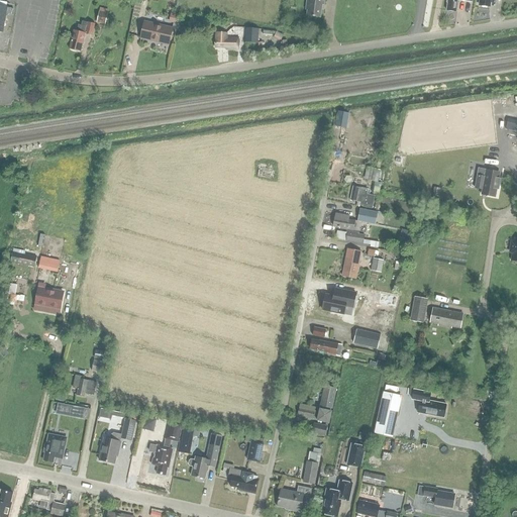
[(306,0),(305,9),(307,9),(306,15),(320,17),(321,4),(323,5),(323,0),(306,0)]
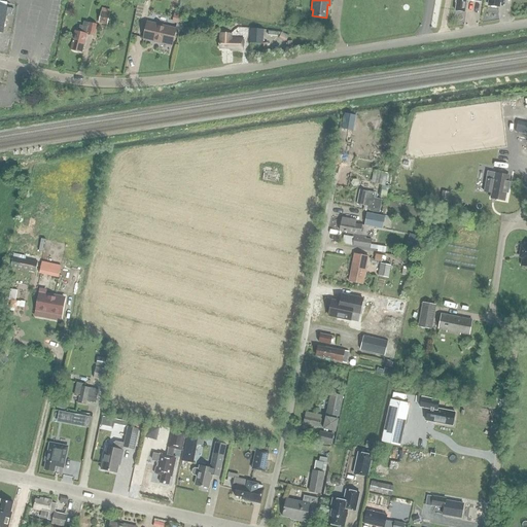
[(455,10),(464,12),(465,0),(471,0),(481,1),(480,0),(455,0),(455,2),(456,3),(455,10)]
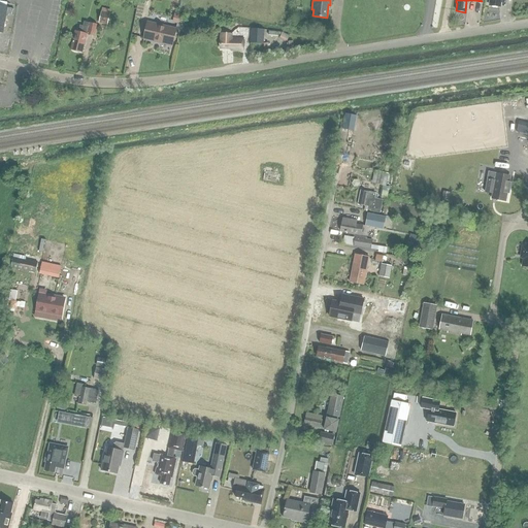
[(0,31),(2,32),(5,14),(13,15),(14,9),(6,8),(6,7),(0,6),(0,31)]
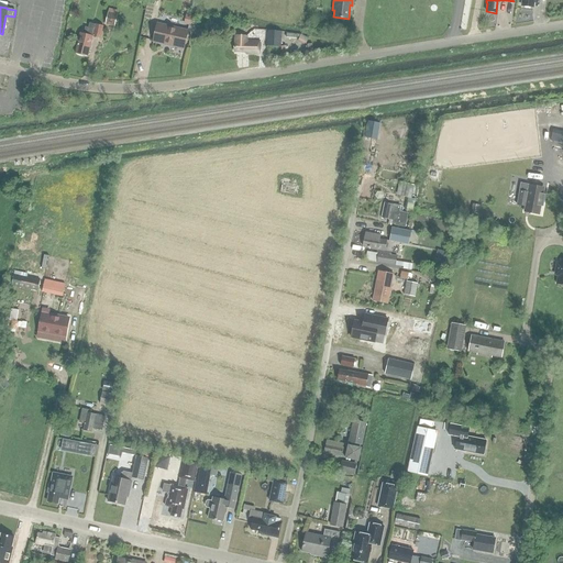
[(109,9),(106,20),(107,20),(106,24),(113,26),(114,21),(116,22),(118,11),(109,9)]
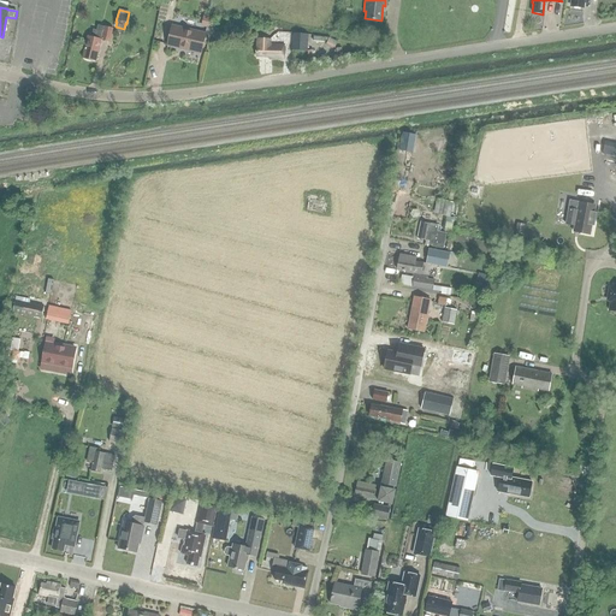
[(215,28),(218,18),(207,16),(205,25),(215,28)]
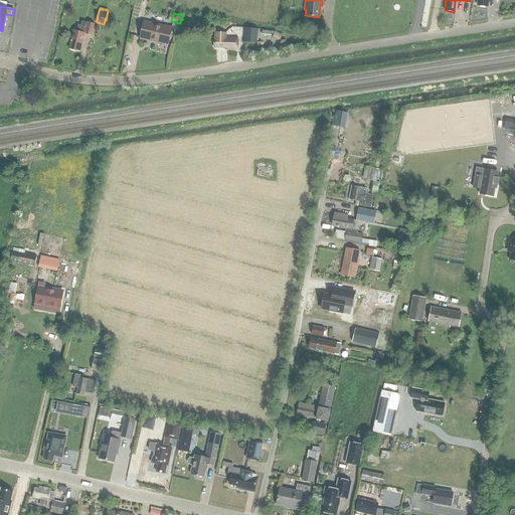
[(80,25),(77,25),(76,31),(73,30),(68,48),(79,51),(81,45),(82,45),(86,33),(92,35),(94,24),(81,21),(80,25)]
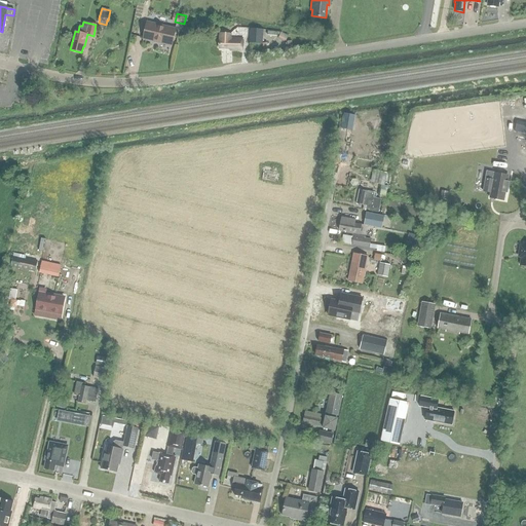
[(175,30),(147,23),(143,38),(172,44),(175,30)]
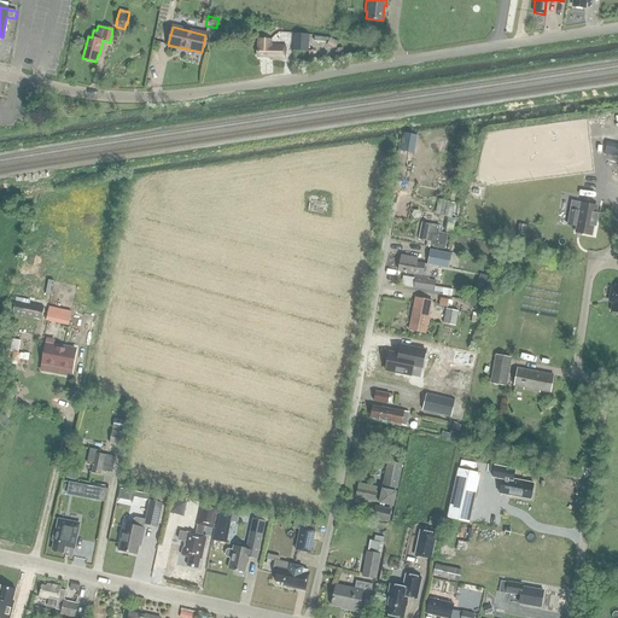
[(292,51),(308,52),(309,34),(293,34),(292,51)]
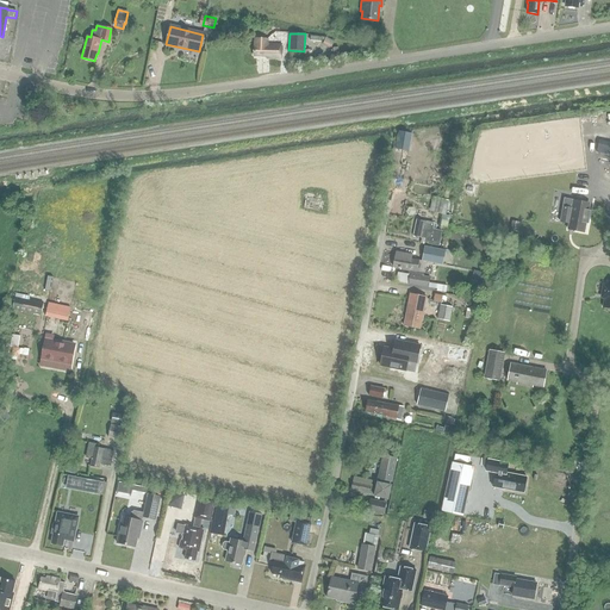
[(266,58),(280,58),(281,44),(267,44),(267,39),(255,38),(254,56),(266,56),(266,58)]
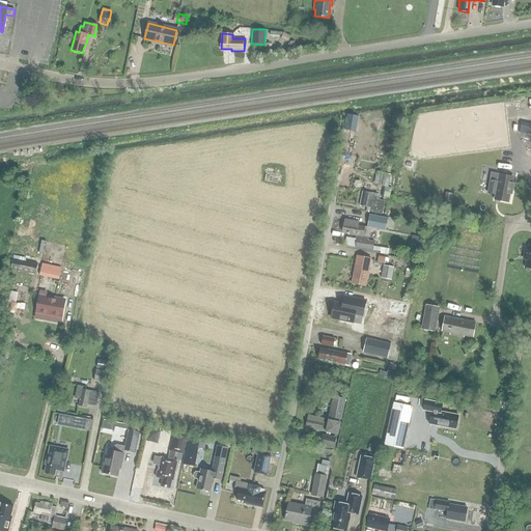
[(530,127),(521,124),(519,133),(530,135),(530,127)]
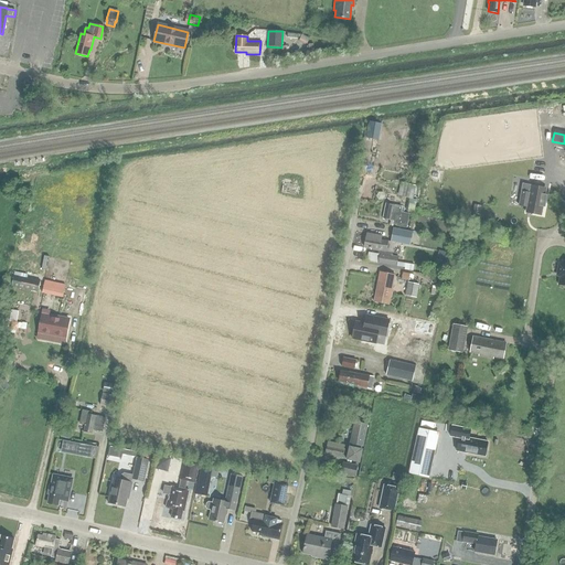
[(283,183),(280,192),(295,195),(295,194),(297,194),(298,191),(296,191),(297,185),(283,183)]
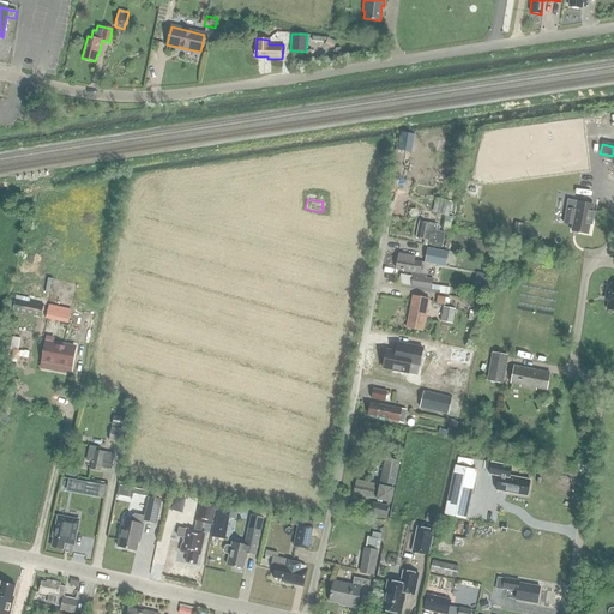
[(569,200),(564,223),(572,226),(571,232),(588,234),(589,224),(591,226),(594,212),(590,212),(591,205),(569,200)]
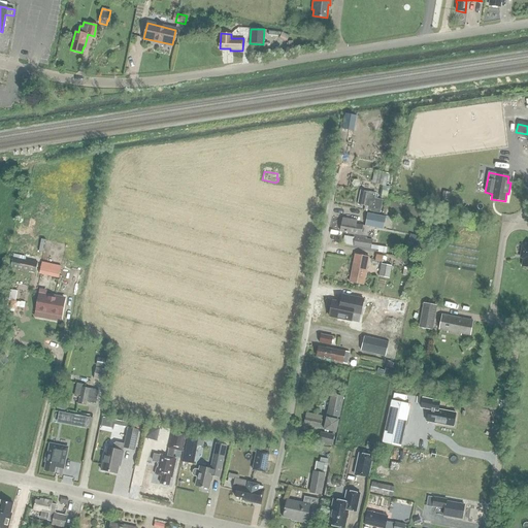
[(367,209),(380,212),(383,200),(373,198),(374,193),(360,190),(358,204),(367,206),(367,209)]
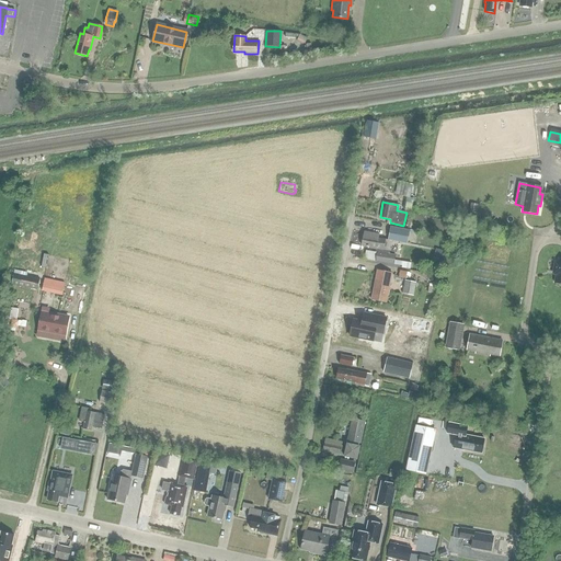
[(388,240),(407,244),(410,230),(390,227),(388,240)]
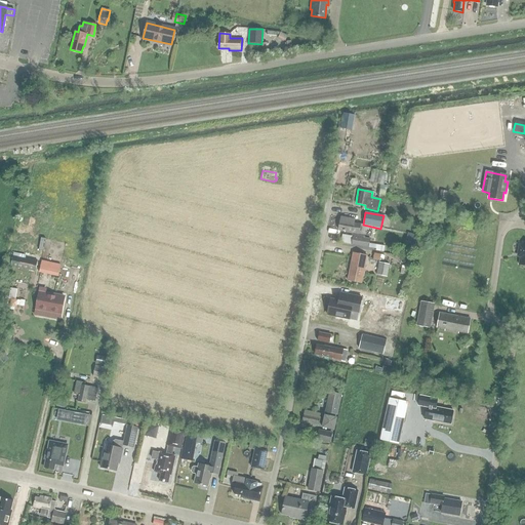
[(351,244),(368,247),(369,239),(363,238),(364,235),(358,234),(360,224),(354,223),(354,219),(340,216),(337,230),(345,231),(344,232),(351,233),(351,236),(353,237),(351,244)]
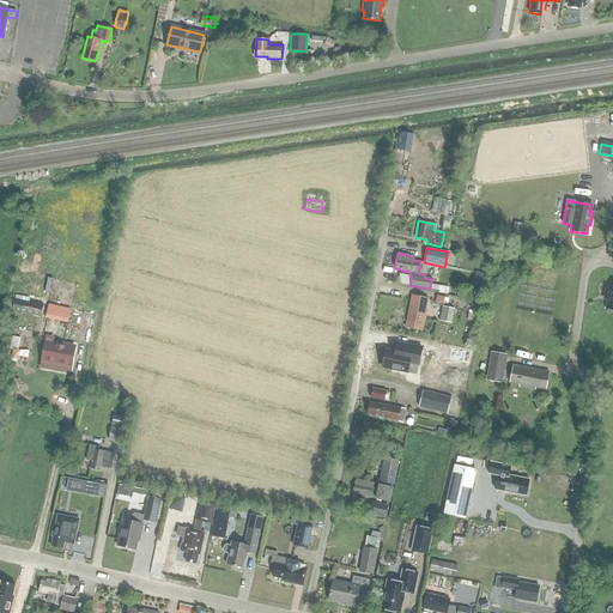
[(480,279),(474,277),(469,293),(475,296),(474,298),(480,299),(485,285),(479,284),(480,279)]
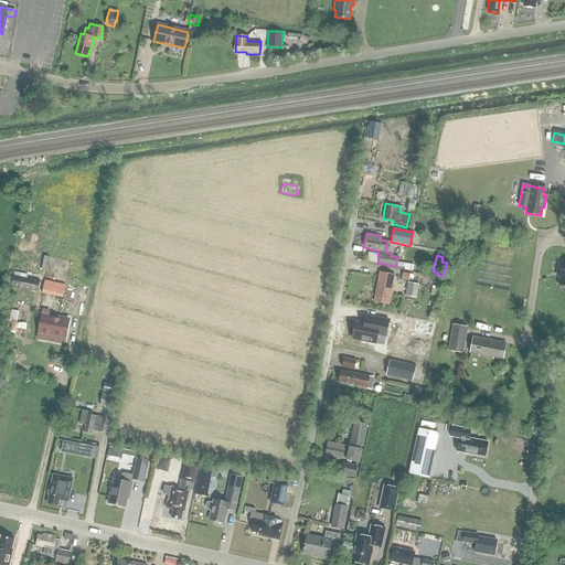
[(388,305),(394,275),(386,274),(380,273),(374,301),(388,305)]
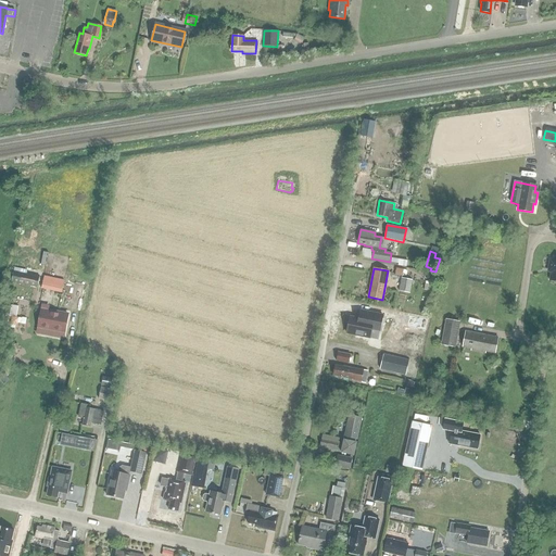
[(11,282),(37,288),(39,276),(13,270),(11,282)]
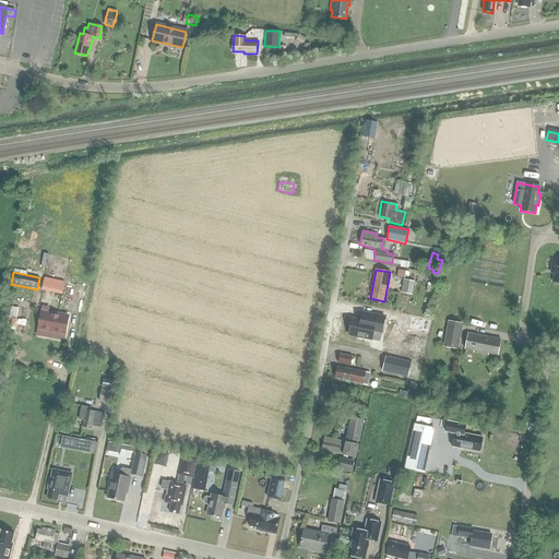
[(47,277),(45,289),(66,294),(68,282),(47,277)]
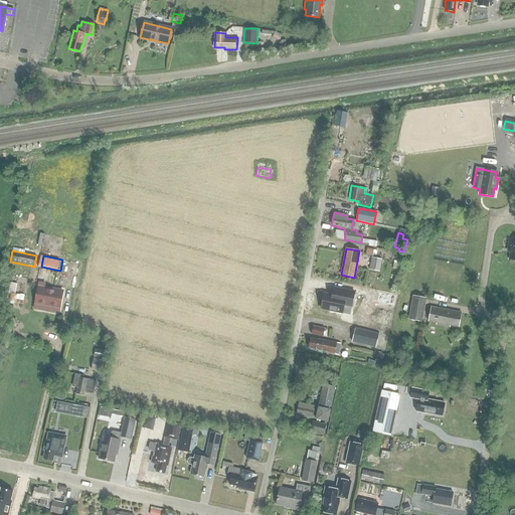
[(369,270),(379,272),(381,260),(371,258),(369,270)]
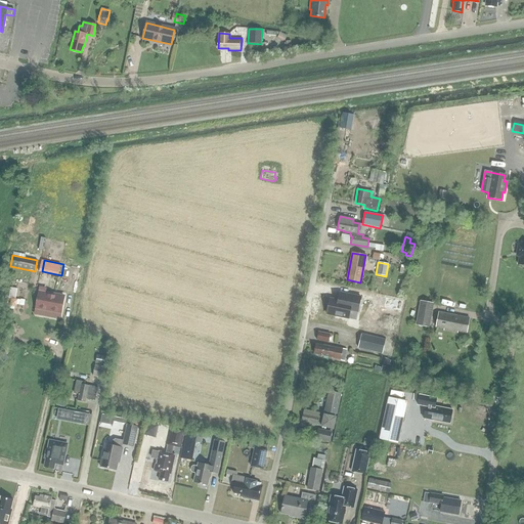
[(72,267),(71,279),(83,280),(84,268),(72,267)]
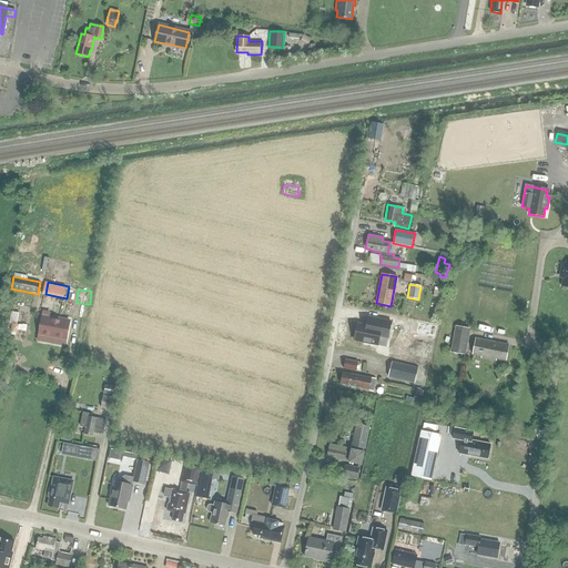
[(39,334),(66,340),(69,321),(43,316),(39,334)]
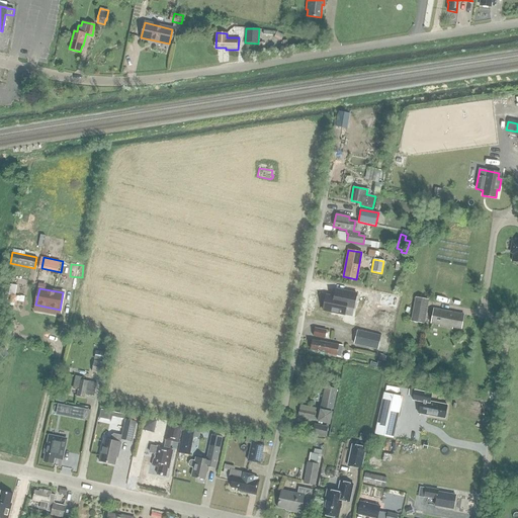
[(326,295),(323,310),(344,315),(346,307),(354,309),(357,293),(342,290),(336,288),(334,296),(326,295)]
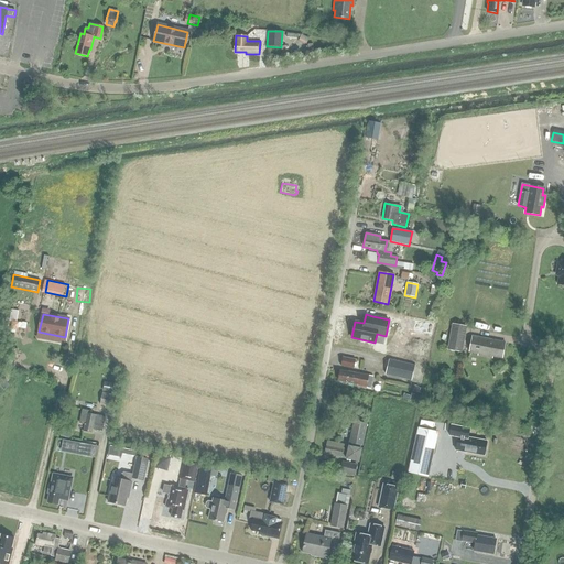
[(452,324),(447,349),(461,353),(465,326),(452,324)]
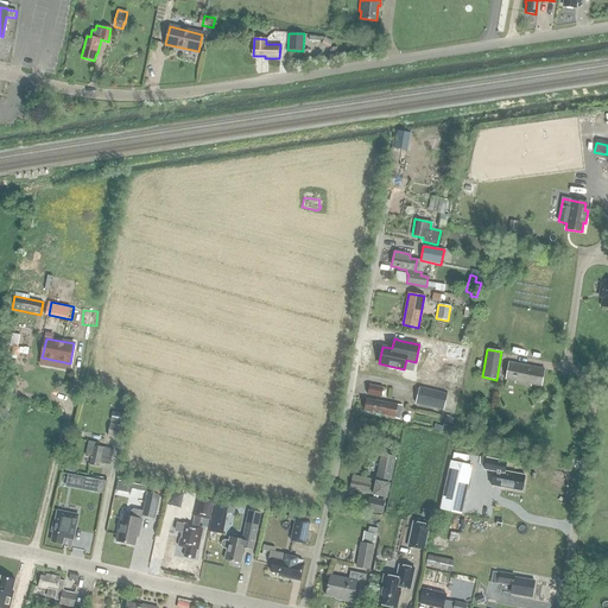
[(515,384),(530,386),(531,384),(540,386),(544,372),(526,368),(526,366),(508,362),(506,379),(515,381),(515,384)]
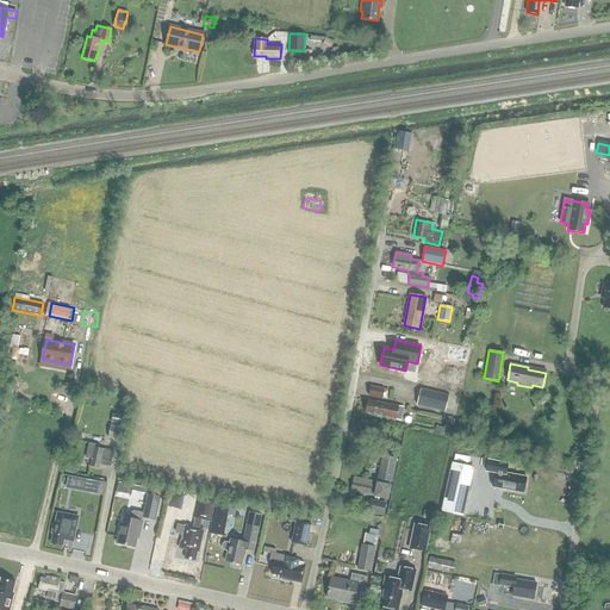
[(368,396),(383,398),(384,390),(371,386),(368,396)]
